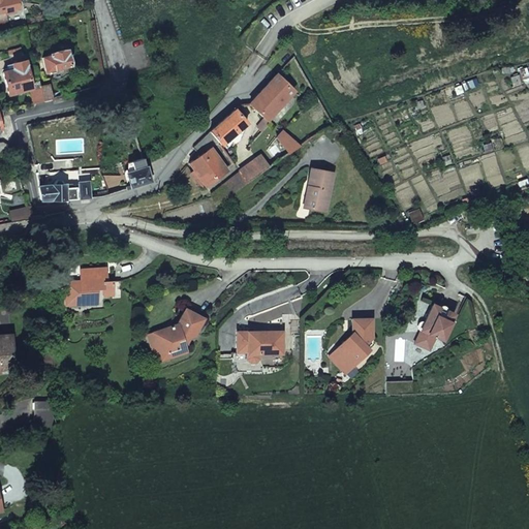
[(1,0),(0,0),(0,11),(4,11),(4,13),(13,11),(12,9),(18,8),(16,0),(2,0),(1,0)]
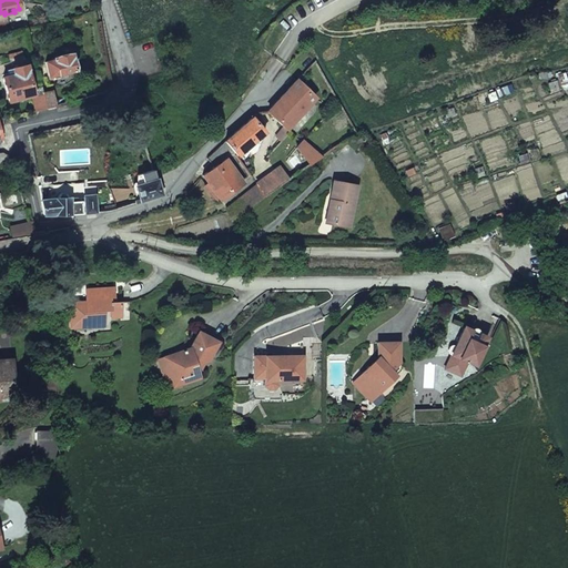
[(53,60),(44,62),(49,79),(74,71),(70,54),(53,59),(53,60)]
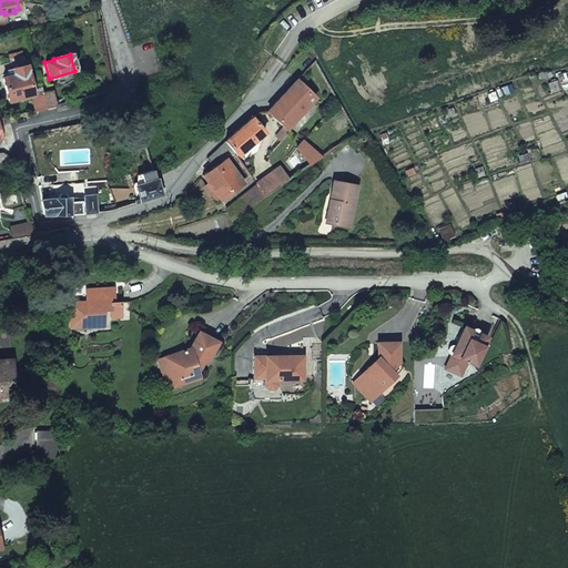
[(13,75),(2,79),(9,102),(33,95),(32,90),(26,66),(12,69),(13,75)]
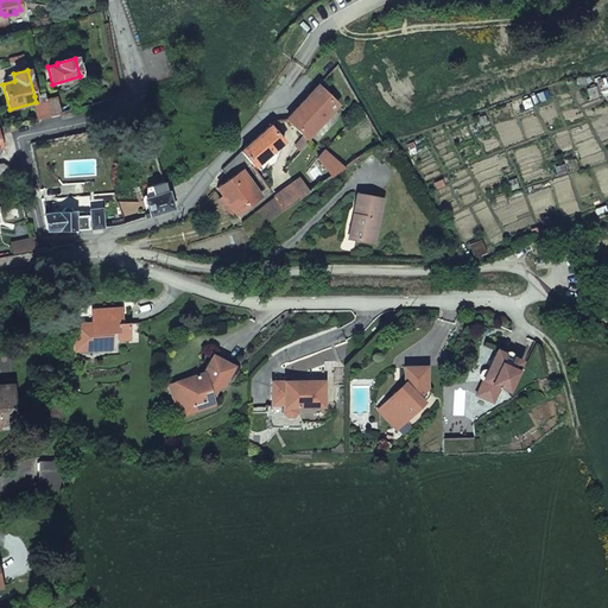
[(317,87),(287,120),(308,139),(339,105),(317,87)]
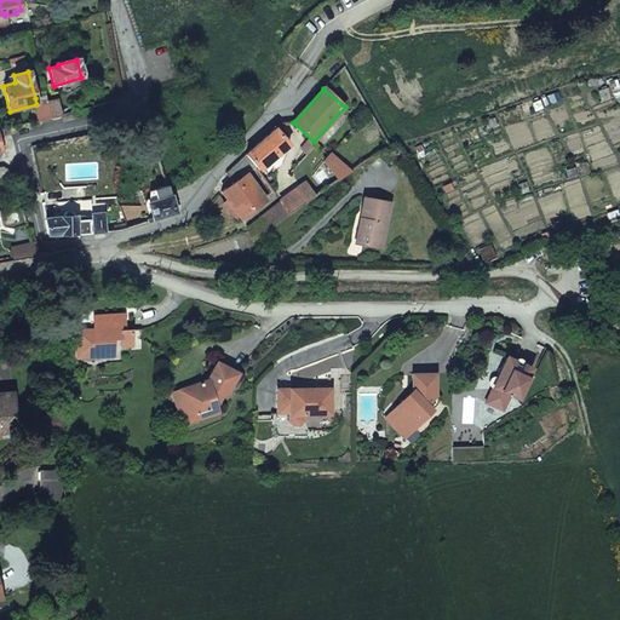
[(36,104),(40,121),(50,119),(46,103),(45,96),(35,98),(36,104)]
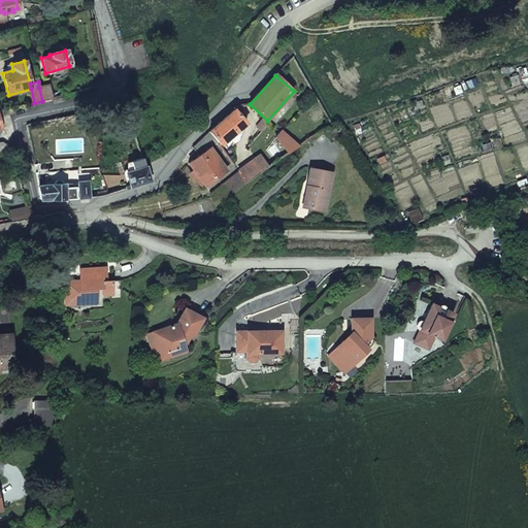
[(52,98),(48,86),(39,88),(42,101),(52,98)]
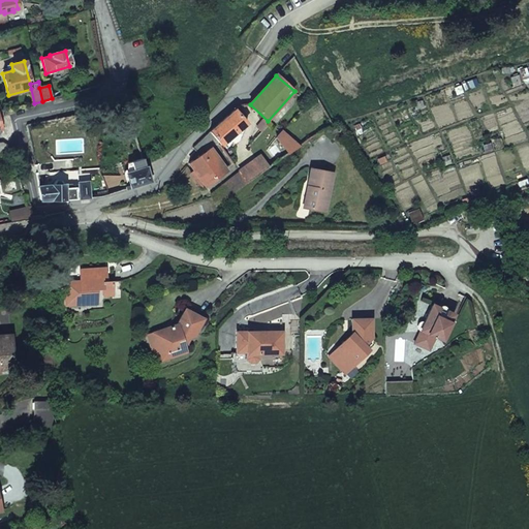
[(241,105),(210,131),(218,142),(221,145),(247,124),(243,119),(246,116),(241,105)]
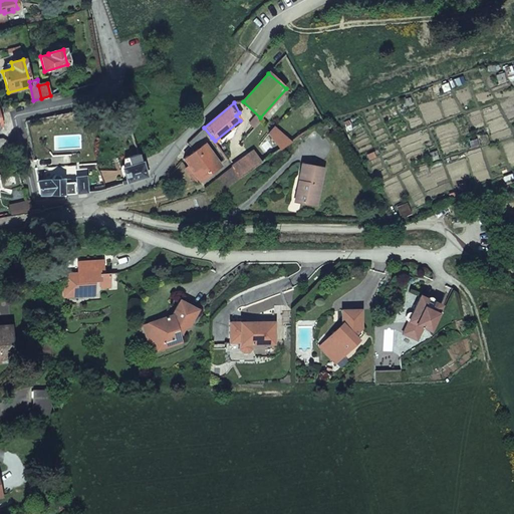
[(268,135),(281,151),(292,143),(274,126),(268,135)]
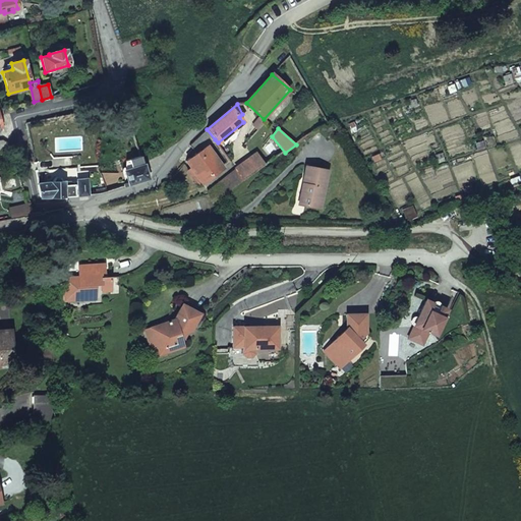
[(207,129),(190,146),(197,154),(208,146),(215,139),(207,129)]
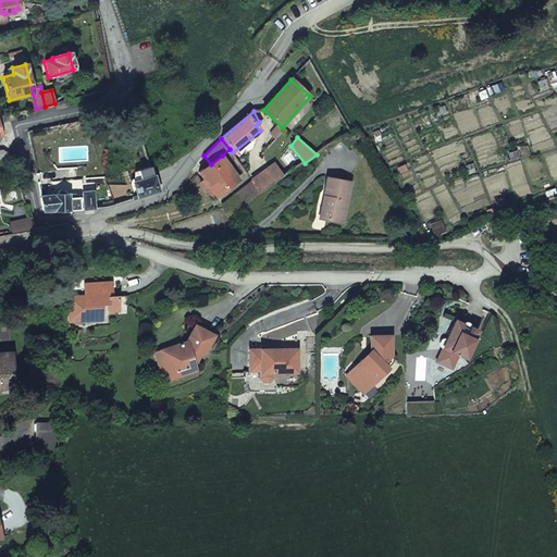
[(0,164),(12,161),(9,153),(2,150),(0,149),(0,164)]
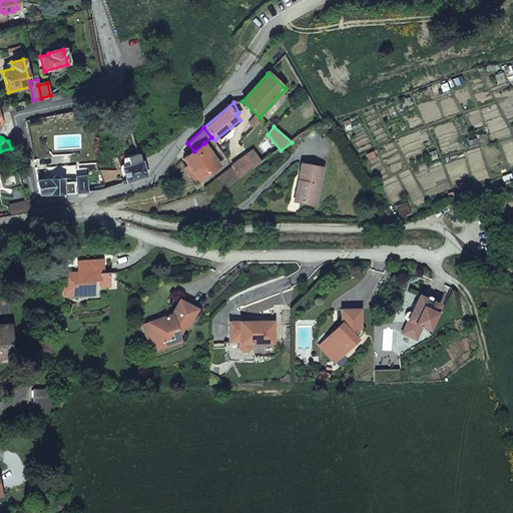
[(227,158),(214,140),(211,137),(204,143),(219,164),(227,158)]
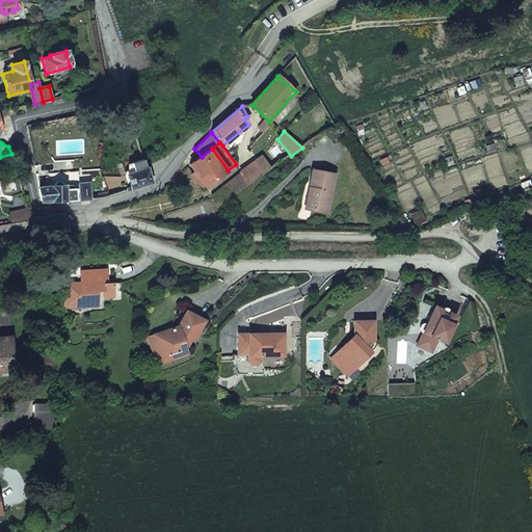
[(191,164),(208,187),(229,171),(228,170),(212,149),(202,157),(191,164)]
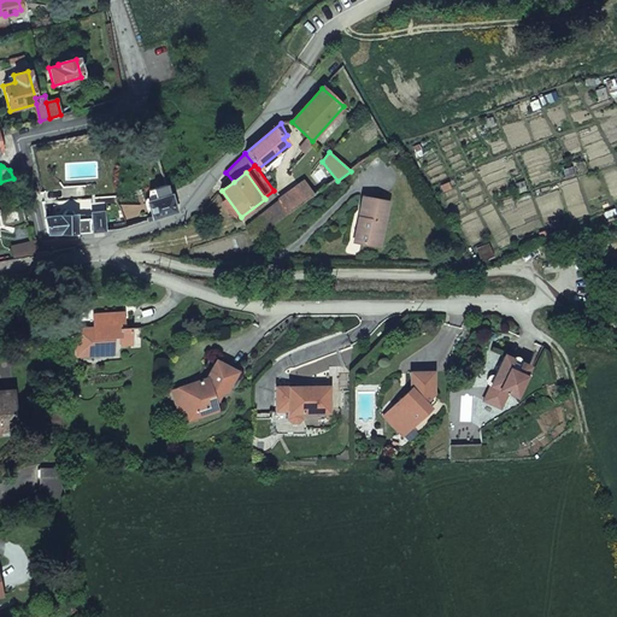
[(304,182),(280,200),(289,213),(315,197),(304,182)]
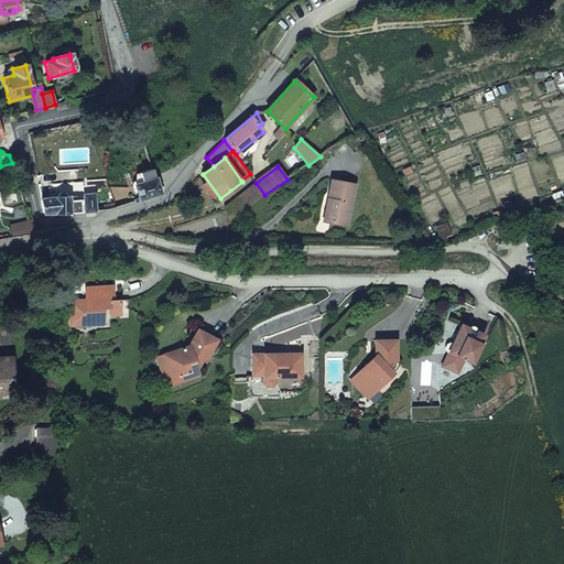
[(155,180),(134,185),(140,199),(160,194),(155,180)]
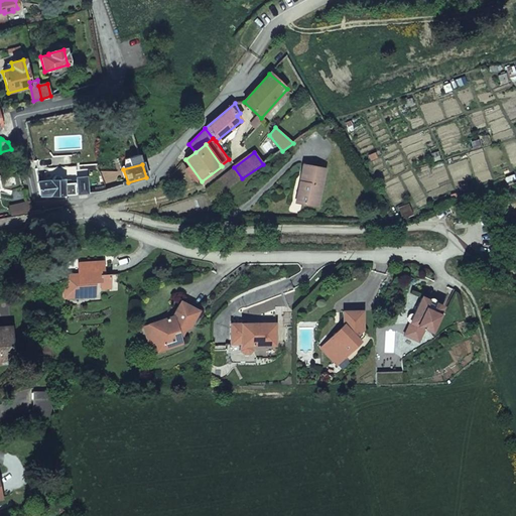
[(319,208),(327,169),(303,164),(300,182),(303,182),(299,204),(319,208)]
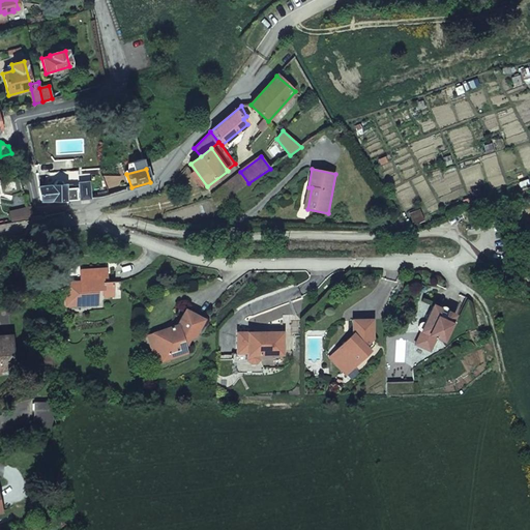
[(219,204),(248,183),(240,172),(213,195),(219,204)]
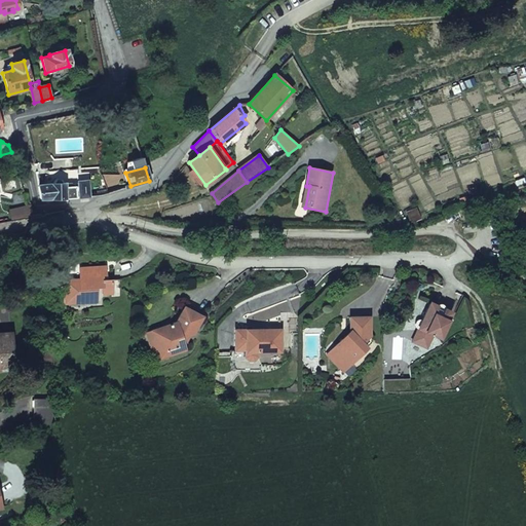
[(78,182),(74,186),(73,184),(71,183),(63,184),(63,183),(61,181),(59,180),(58,180),(57,180),(54,181),(53,182),(53,184),(53,185),(38,187),(41,199),(67,199),(88,197),(86,182),(78,182)]
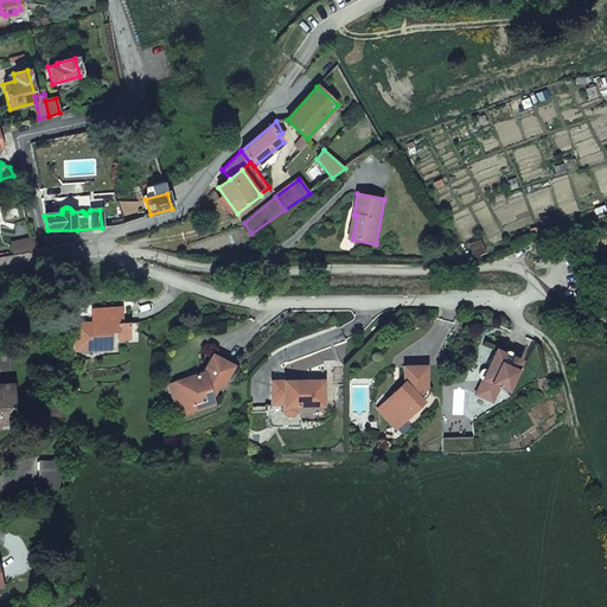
[(14,256),(52,249),(51,243),(37,241),(36,242),(12,244),(14,256)]
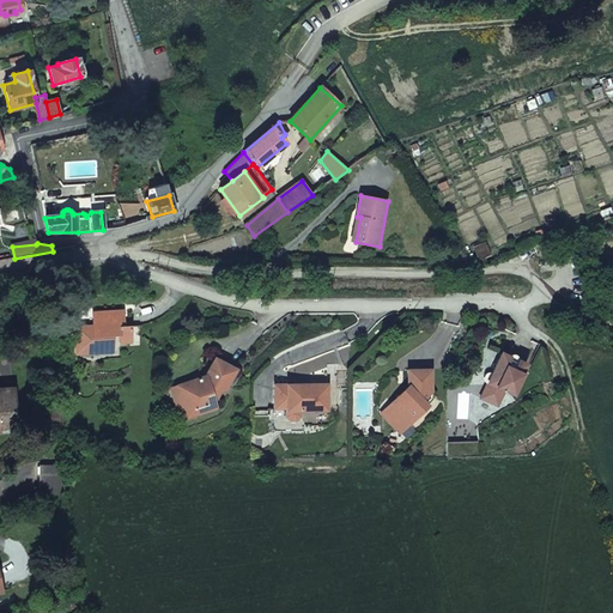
[(98,313),(92,320),(92,326),(92,329),(78,331),(79,351),(87,351),(87,345),(97,344),(98,353),(114,352),(113,335),(119,334),(120,344),(129,343),(131,346),(140,346),(139,326),(119,327),(119,321),(122,321),(121,311),(98,313)]
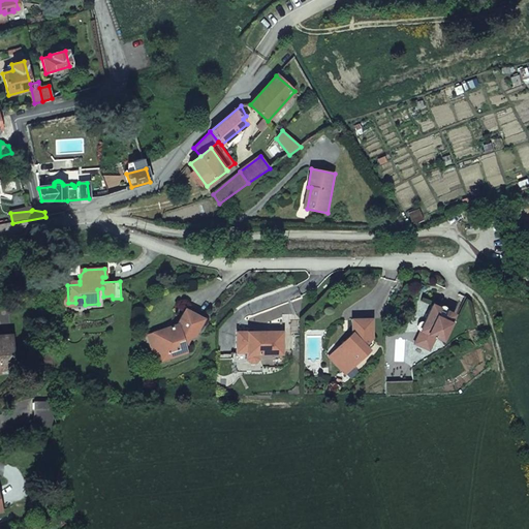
[(75,298),(75,303),(68,303),(67,285),(80,284),(80,281),(64,282),(65,306),(85,305),(84,297),(75,298)]
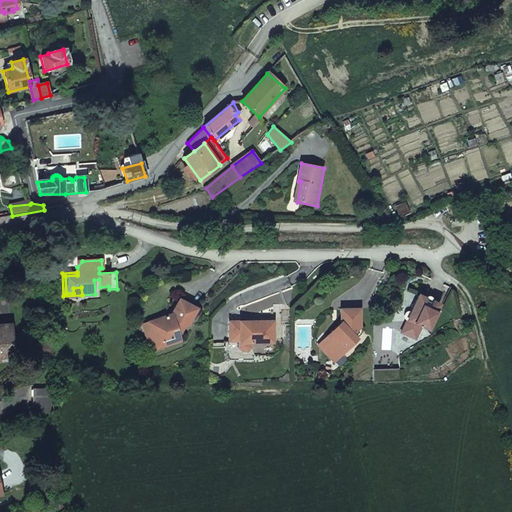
[(438,305),(417,295),(410,312),(406,320),(401,333),(415,339),(420,326),(427,329),(438,305)]
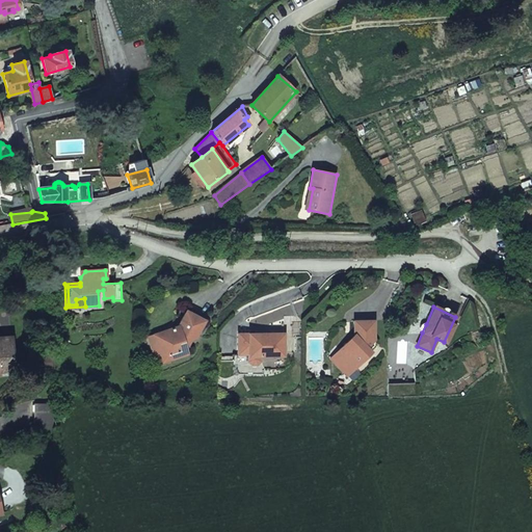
[(178,326),(165,330),(167,336),(154,340),(151,347),(155,361),(169,356),(171,360),(187,354),(183,342),(194,338),(204,321),(185,311),(178,326)]
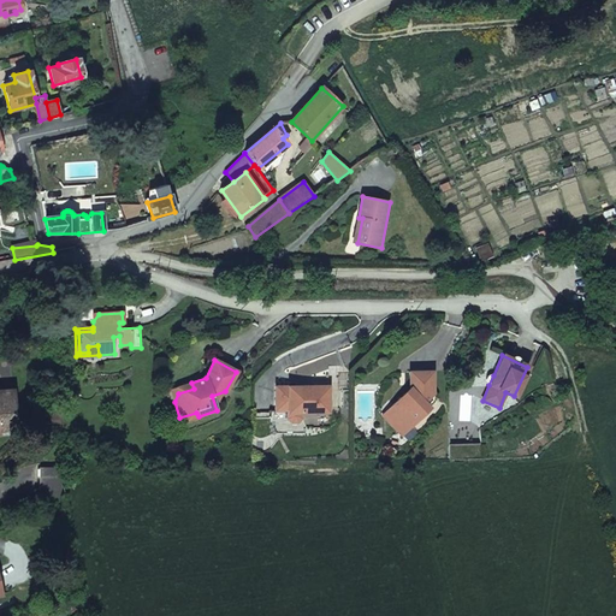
[(409,428),(430,408),(425,403),(433,395),(432,372),(409,372),(409,389),(410,390),(403,397),(400,398),(394,404),(397,409),(389,418),(389,422),(397,432),(406,424),(409,428)]
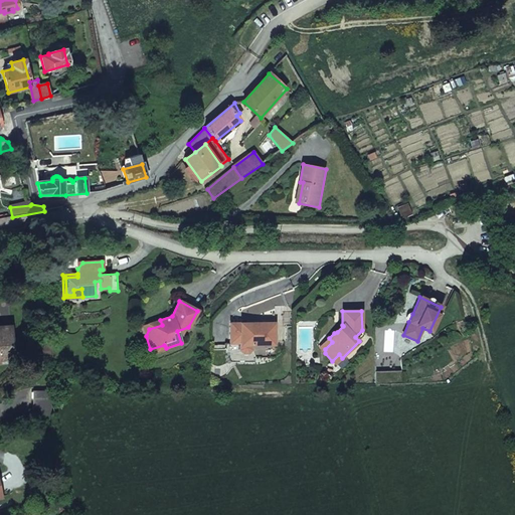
[(149,329),(162,325),(160,320),(143,326),(146,336),(149,329)]
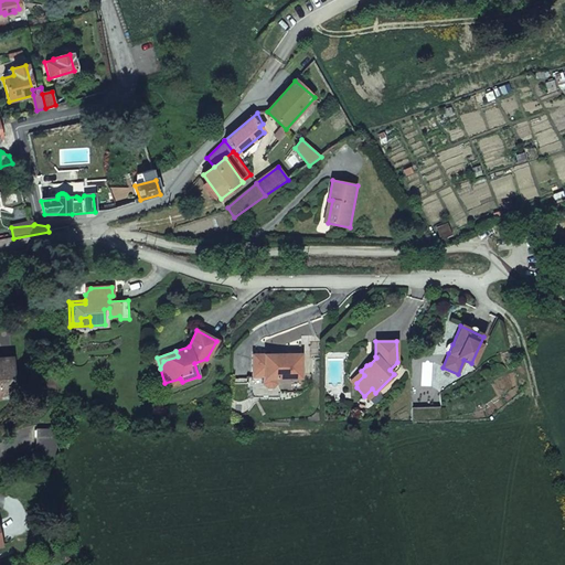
[(275,354),(263,354),(263,359),(252,359),(252,377),(264,377),(264,384),(267,388),(273,388),(276,384),(276,379),(291,379),(291,374),(301,374),(300,354),(289,354),(289,359),(275,359),(275,354)]
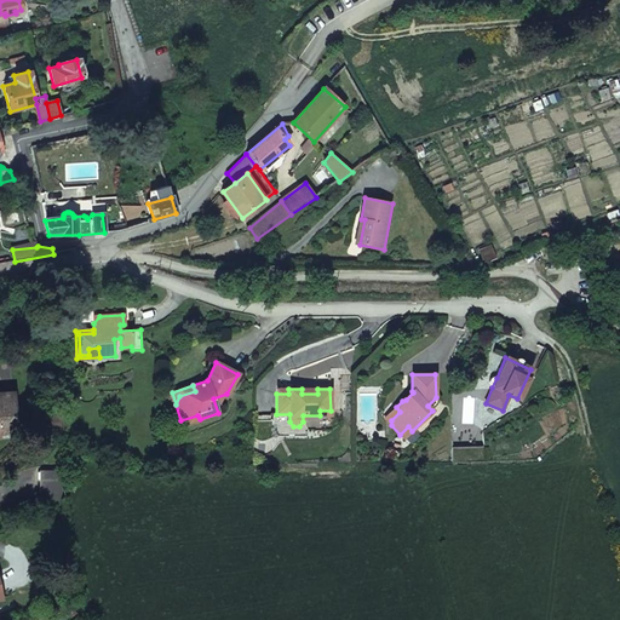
[(0,432),(15,431),(12,394),(0,394),(0,432)]
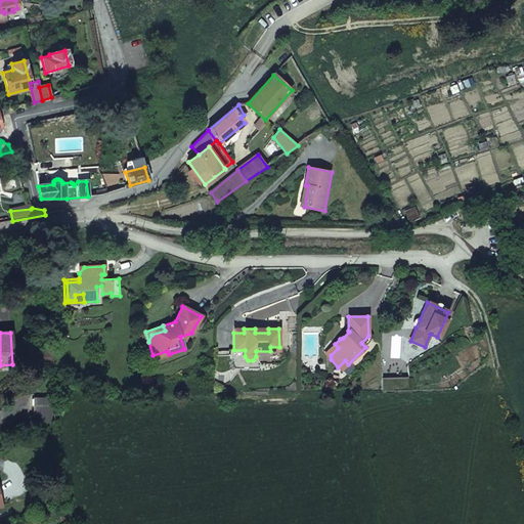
[(335,344),(324,354),(326,355),(331,359),(331,355),(338,348),(335,344)]
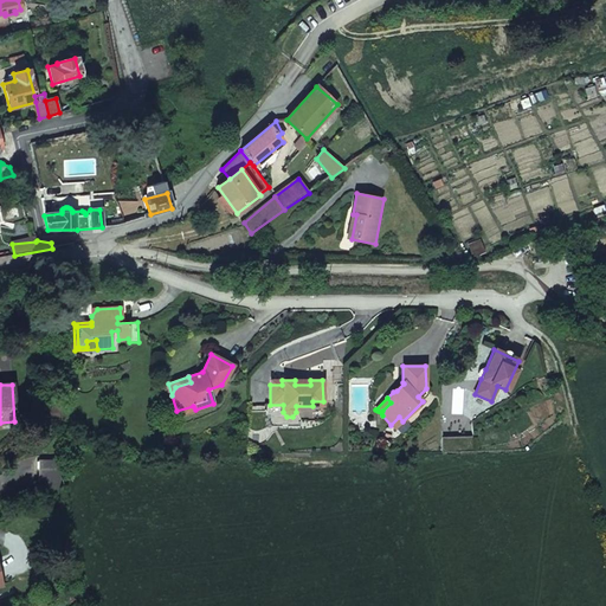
[(193,406),(176,411),(178,416),(195,410),(193,406)]
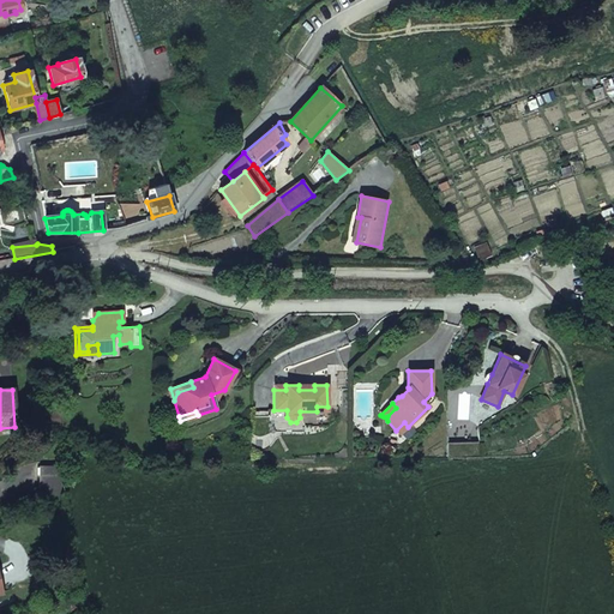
[(43,433),(62,433),(61,419),(43,419),(43,433)]
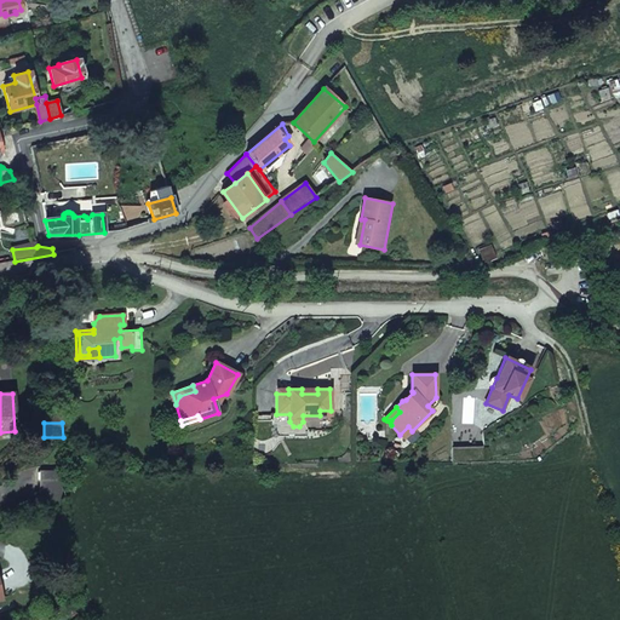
[(408,426),(400,435),(405,438),(412,431),(408,426)]
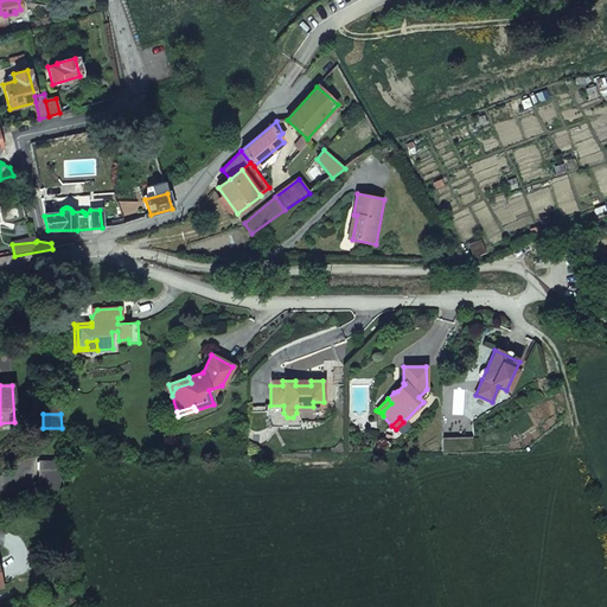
[(59,460),(39,460),(39,490),(59,490),(59,460)]
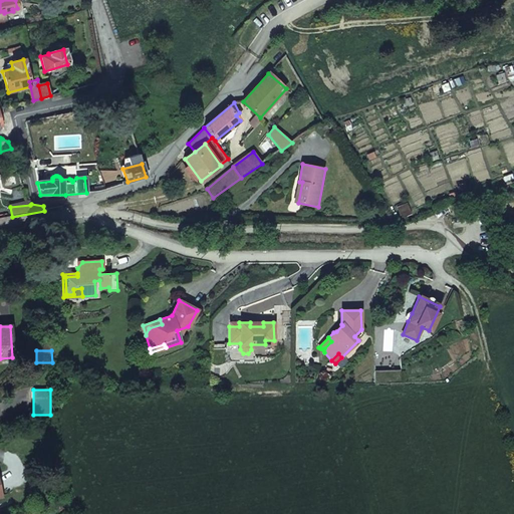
All buildings are outlined.
